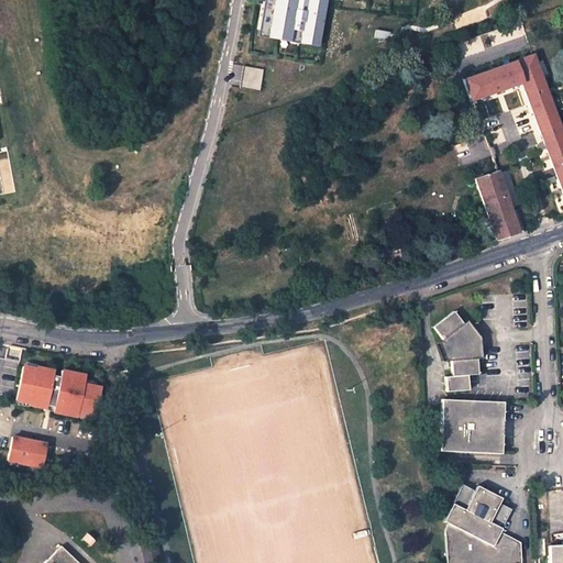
[(300,0),(275,0),(268,37),(294,42),(300,0)]
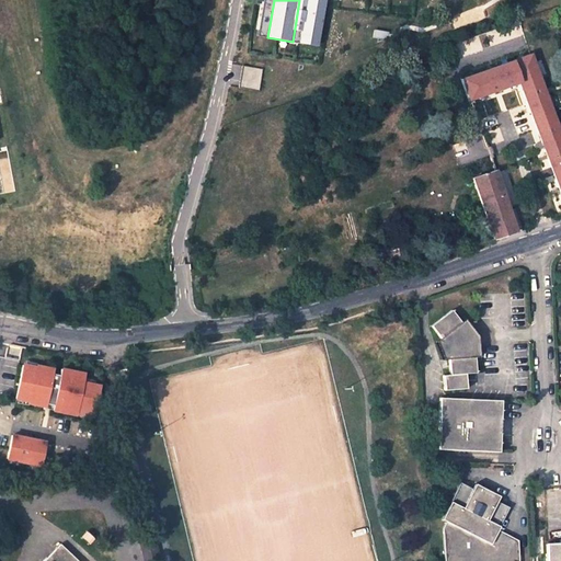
[(328,0),(299,0),(293,42),(319,46),(328,0)]
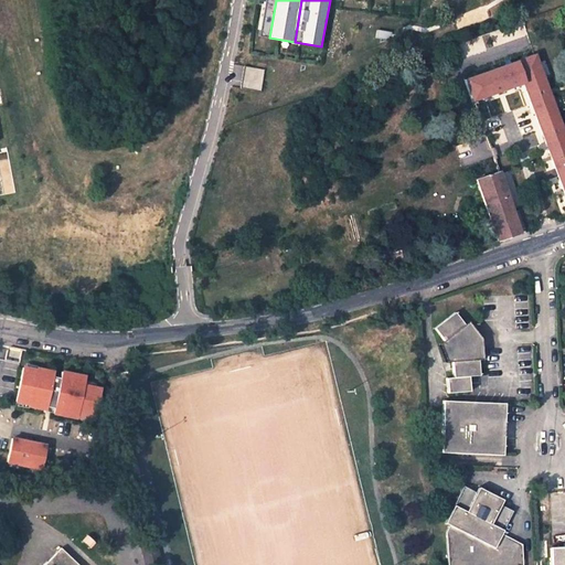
[(564,137),(533,55),(464,80),(471,100),(523,83),(564,196),(564,137)]
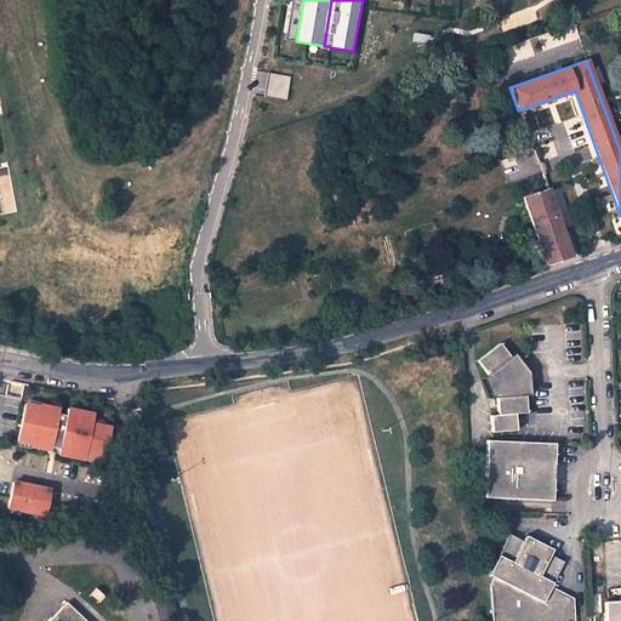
[(286,98),(291,75),(271,72),(267,95),(286,98)]
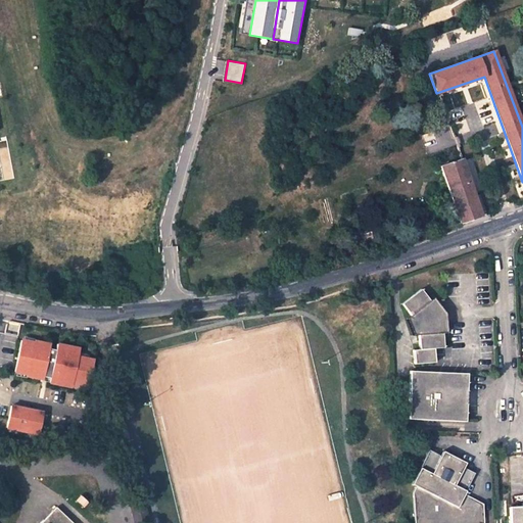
[(441,167),(461,223),(481,216),(462,159),(441,167)]
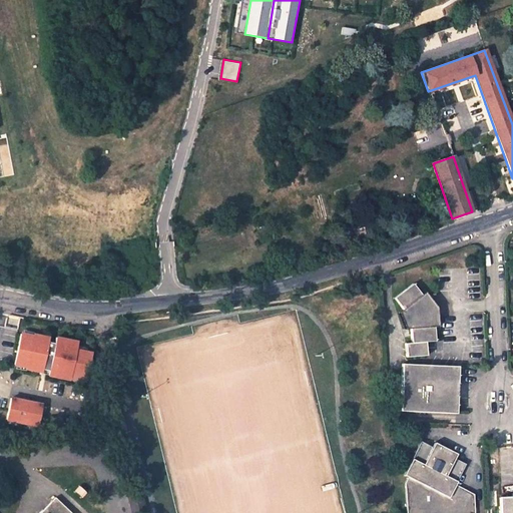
[(422,295),(413,284),(395,298),(403,309),(399,312),(403,322),(405,329),(411,329),(411,338),(435,337),(434,326),(433,309),(422,295)]
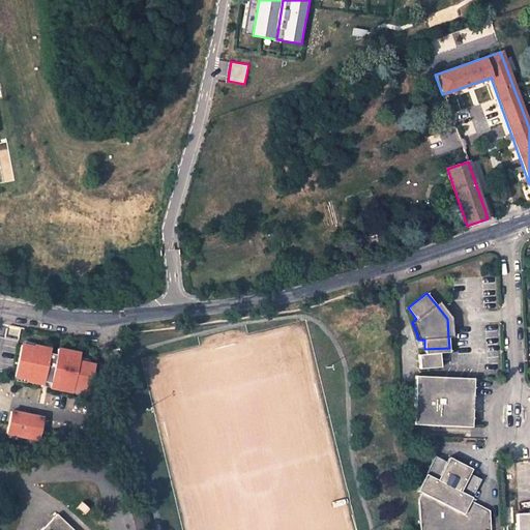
[(450,316),(440,302),(436,304),(447,319),(448,336),(452,337),(451,319),(450,316)]
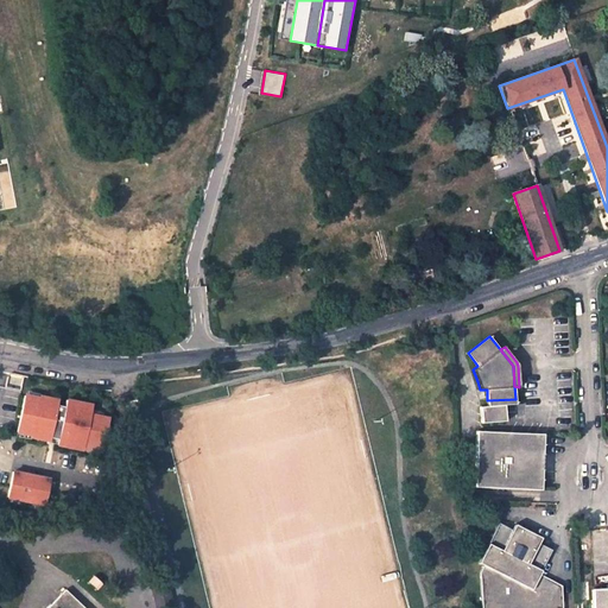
[(25,391),(17,435),(102,453),(111,415),(93,411),(94,401),(64,396),(63,398),(25,391)]
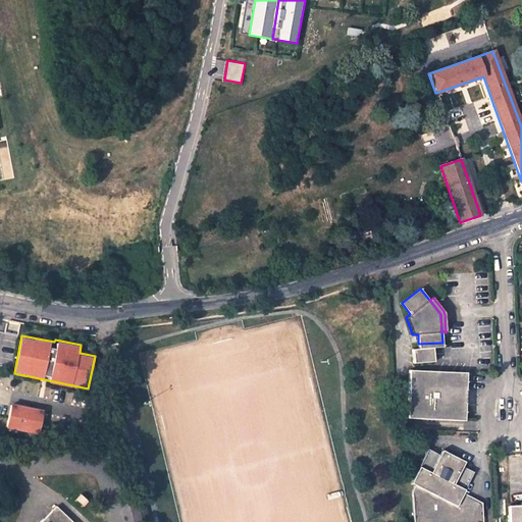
[(412,350),(413,363),(434,361),(433,348),(442,347),(442,343),(418,344),(419,349),(412,350)]
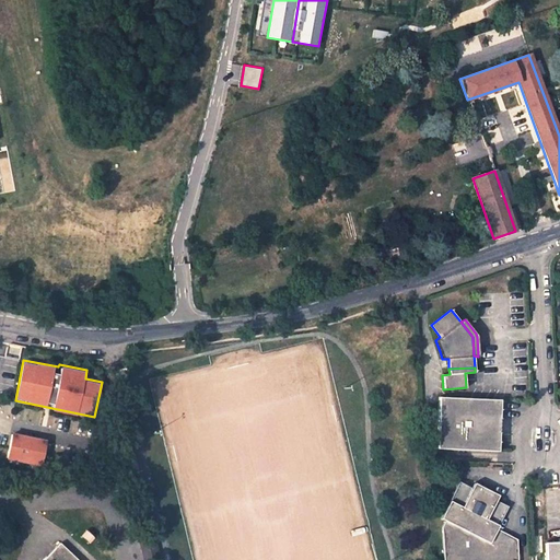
[(436,448),(498,451),(499,399),(439,397),(436,448)]
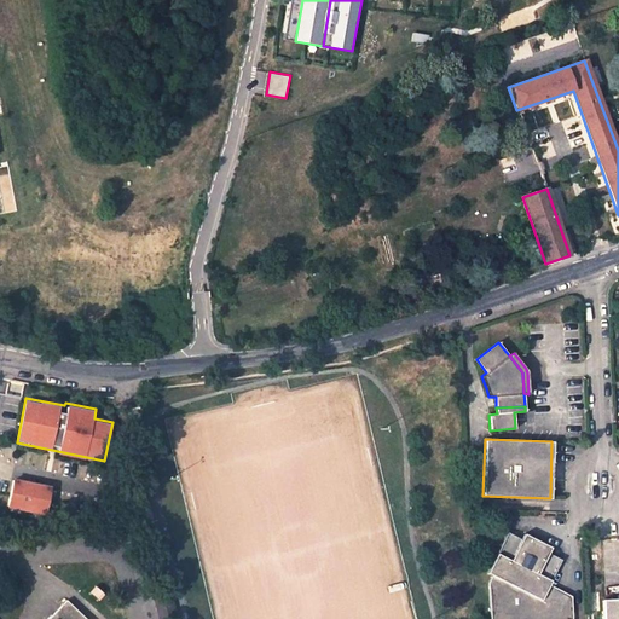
[(136,444),(128,445),(132,463),(139,462),(136,444)]
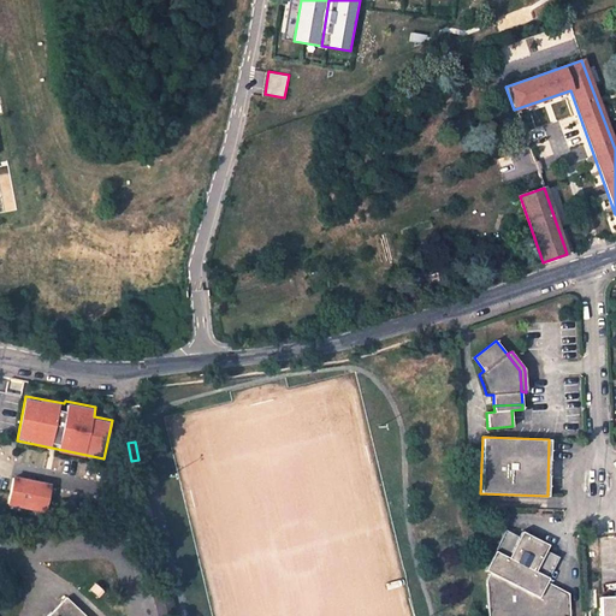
[(9,505),(48,510),(52,480),(12,477),(9,505)]
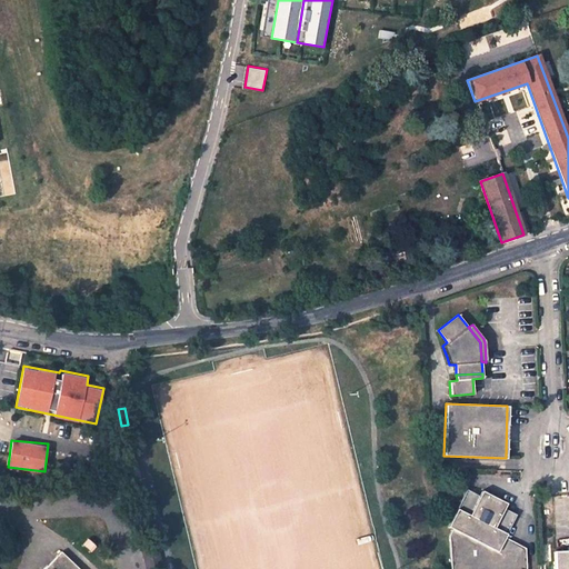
[(479,496),(467,489),(448,527),(452,529),(449,536),(450,568),(526,568),(526,548),(506,537),(517,515),(505,509),(507,503),(482,491),(479,496)]
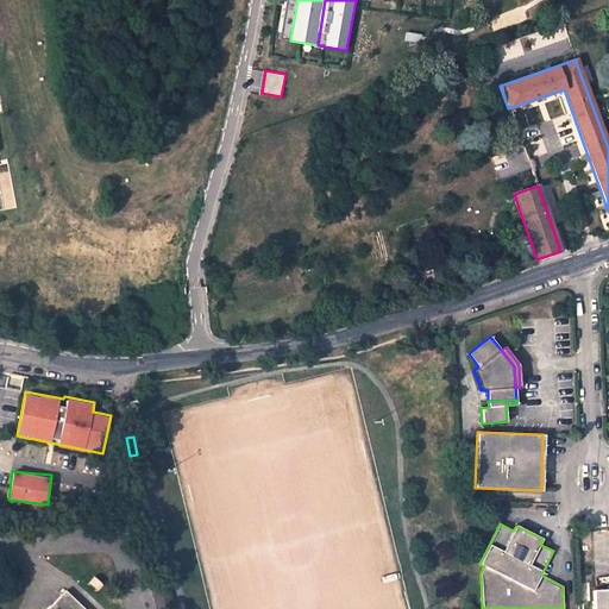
[(173,608),(167,583),(151,586),(156,608),(173,608)]
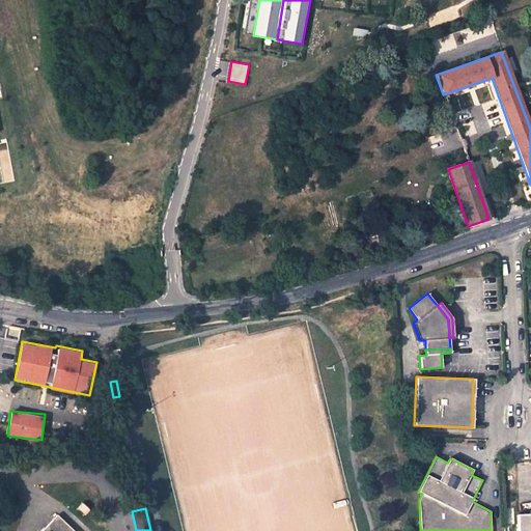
[(530,530),(530,514),(516,515),(516,530),(530,530)]
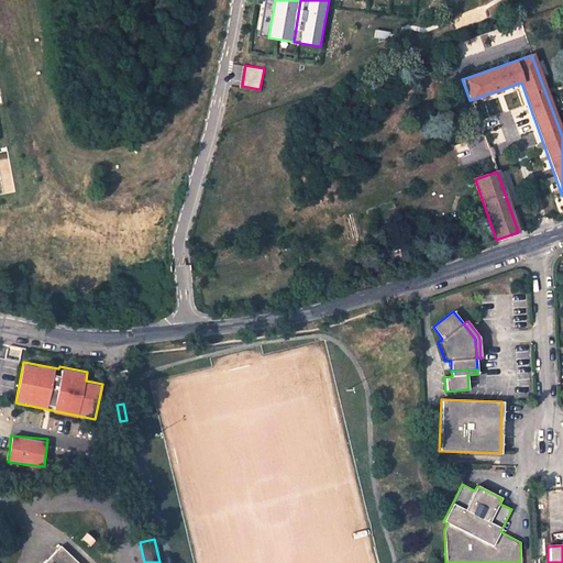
[(43,562),(76,562),(66,554),(59,548),(43,562)]
